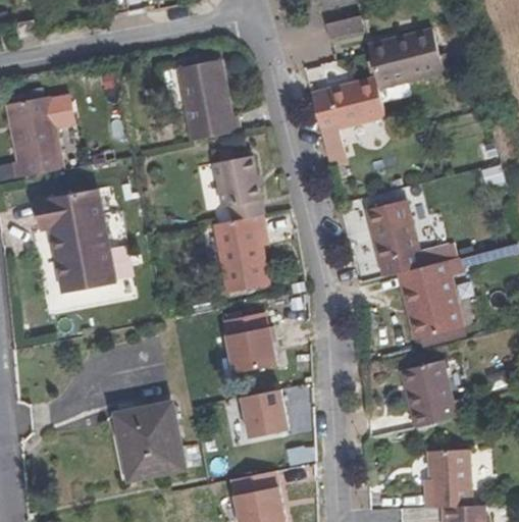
[(358,15),(323,23),(328,40),(363,32),(358,15)]
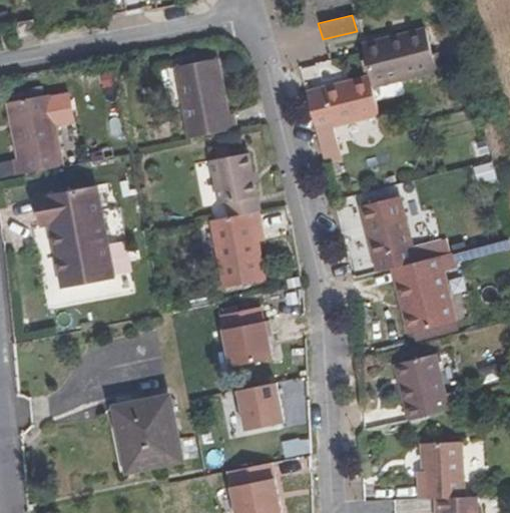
[(35,36),(32,20),(14,23),(17,40),(35,36)]
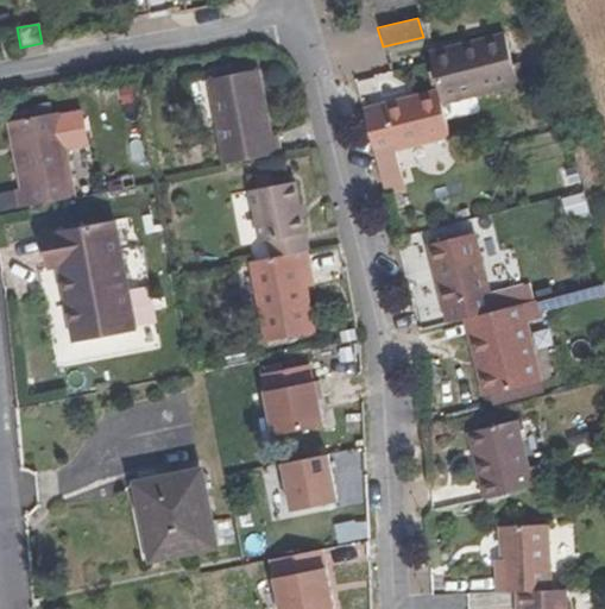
[(503,33),(427,52),(436,90),(440,105),(516,86),(503,33)]
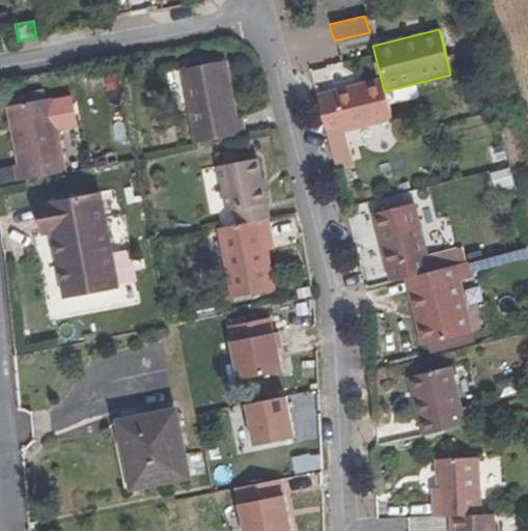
[(224,60),(179,70),(193,143),(243,134),(241,118),(235,119),(224,60)]
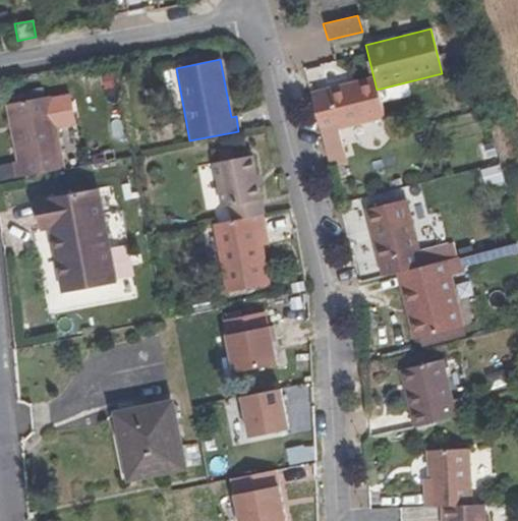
[(377,90),(373,77),(308,94),(319,134),(337,129),(384,118),(377,90)]
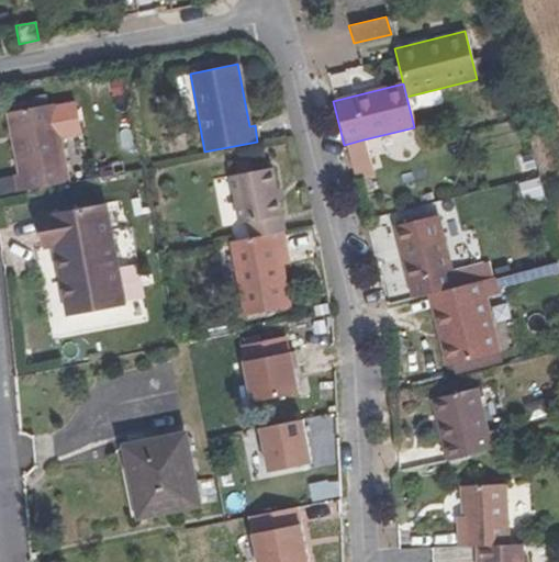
[(53,103),(6,113),(17,175),(11,176),(14,192),(68,181),(53,103)]
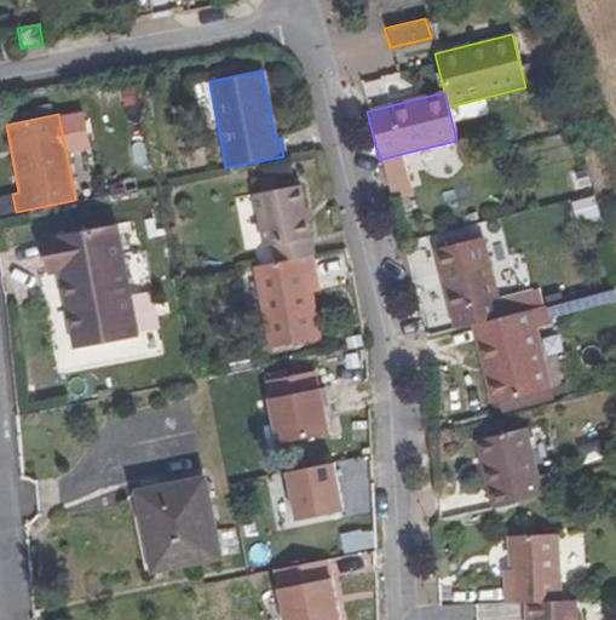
[(410,190),(401,154),(379,160),(389,196),(410,190)]
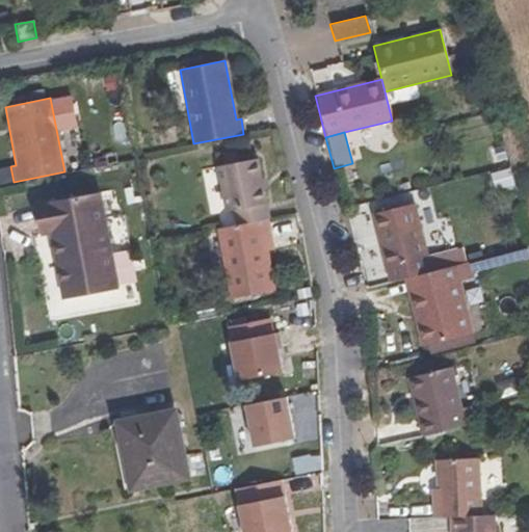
[(236,224),(267,218),(256,159),(216,166),(226,212),(233,211),(236,224)]
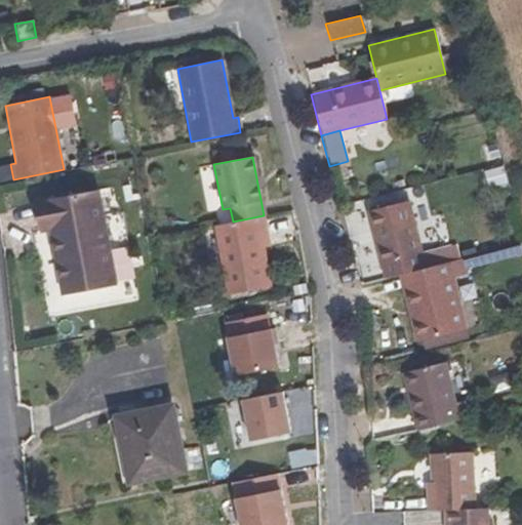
[(482,171),(488,188),(508,182),(502,165),(482,171)]
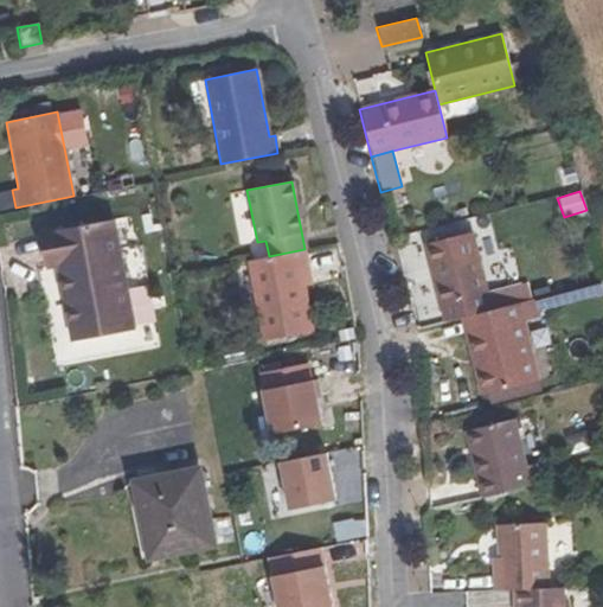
[(134,331),(113,219),(39,234),(45,269),(57,267),(71,342),(134,331)]
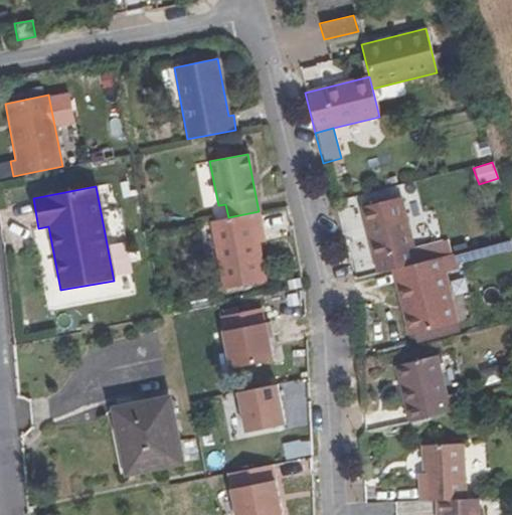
[(399,196),(360,207),(364,224),(367,223),(375,254),(372,255),(376,273),(390,269),(451,253),(448,241),(413,249),(399,196)]
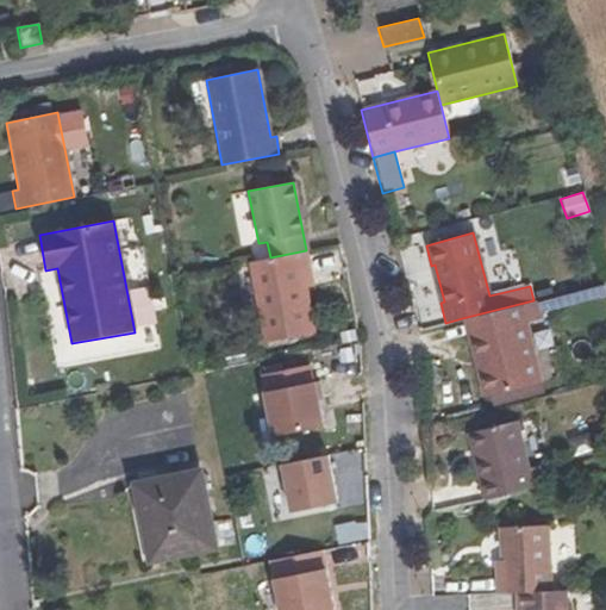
[(262,343),(314,334),(306,288),(303,271),(310,269),(306,250),(270,257),(248,262),(262,343)]
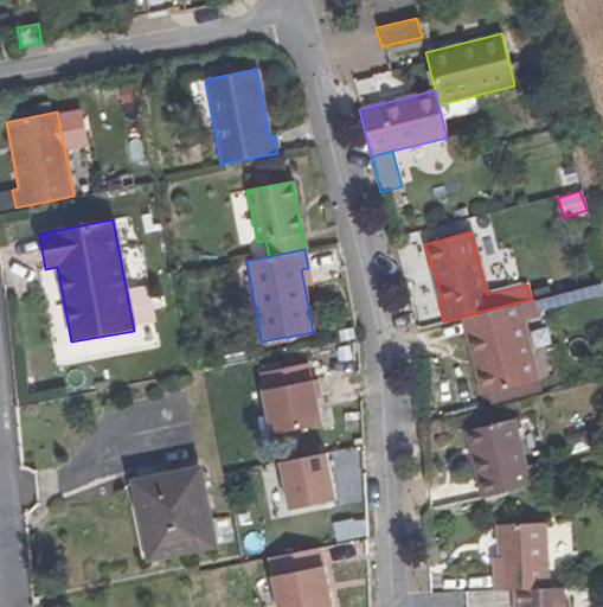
[(432,263),(429,264),(438,301),(442,300),(432,263)]
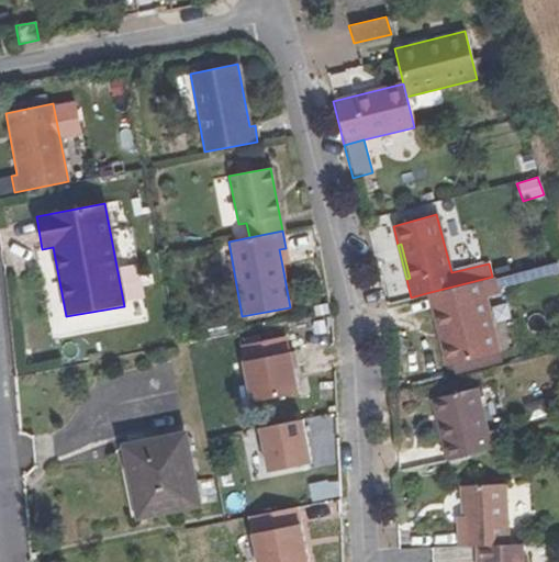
[(279,249),(282,266),(289,265),(286,248),(279,249)]
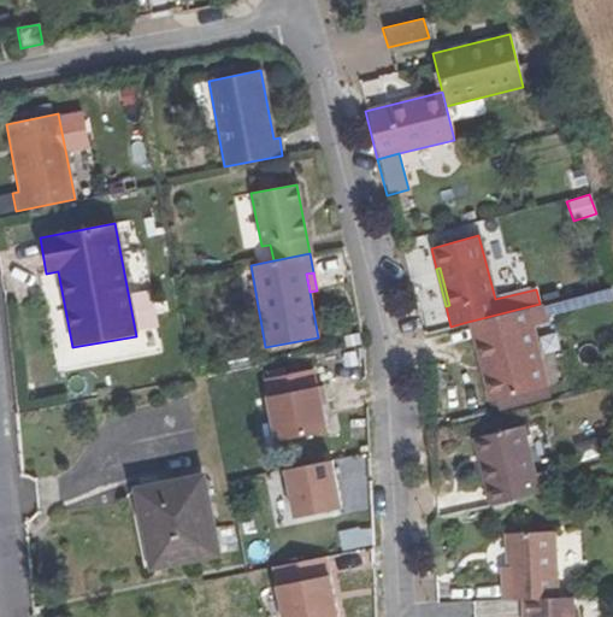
[(467,322),(478,365),(484,363),(494,401),(547,388),(531,327),(547,323),(542,304),(540,304),(467,322)]
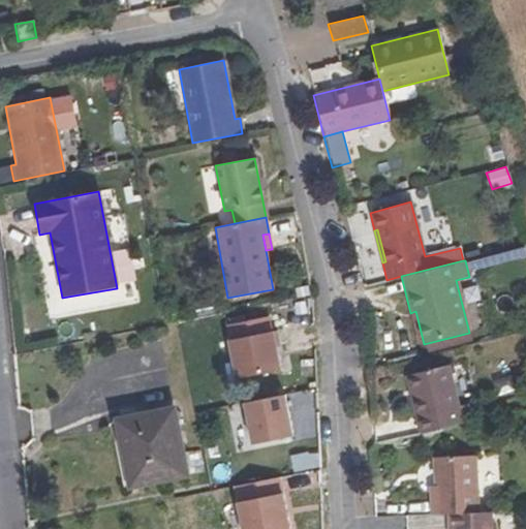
[(410,313),(419,345),(424,344),(415,311),(410,313)]
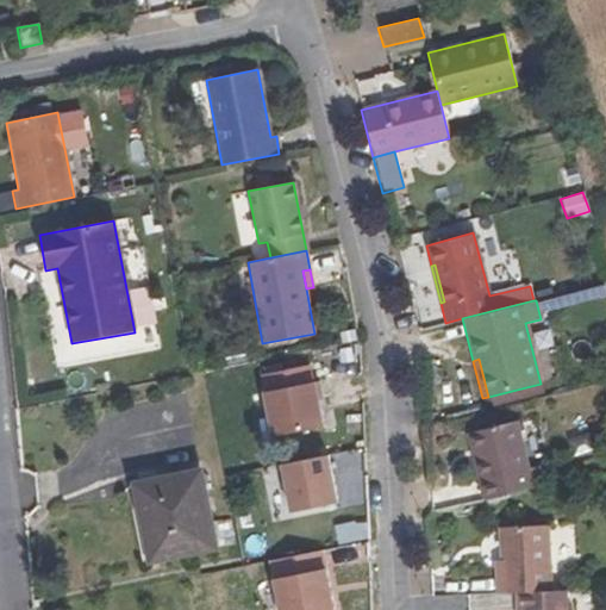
[(273,437),(322,428),(313,384),(264,392),(273,437)]
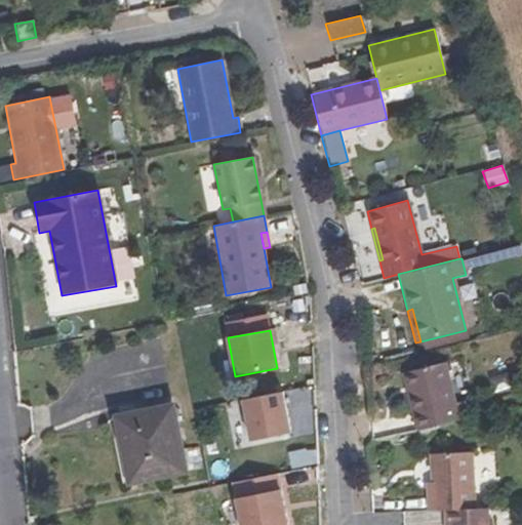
[(416,412),(420,429),(476,416),(473,400),(454,404),(444,362),(406,371),(410,388),(405,389),(411,413),(416,412)]
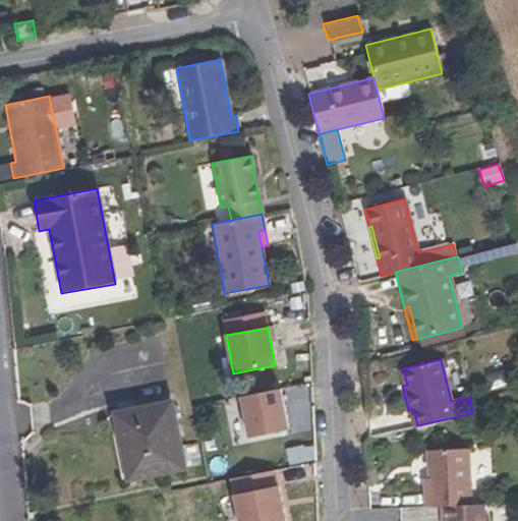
[(403,368),(398,370),(402,386),(407,385),(403,368)]
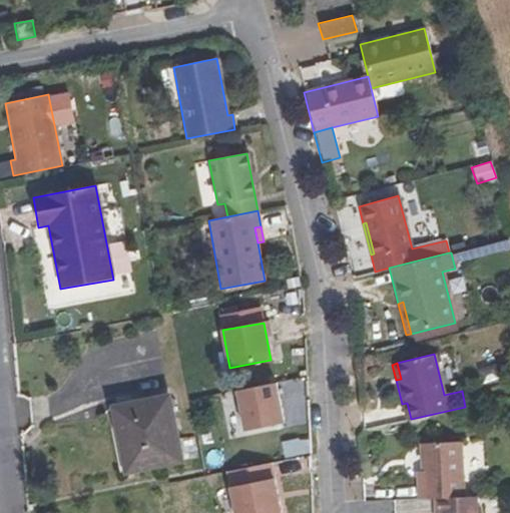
[(236,391),(244,430),(283,422),(275,383),(236,391)]
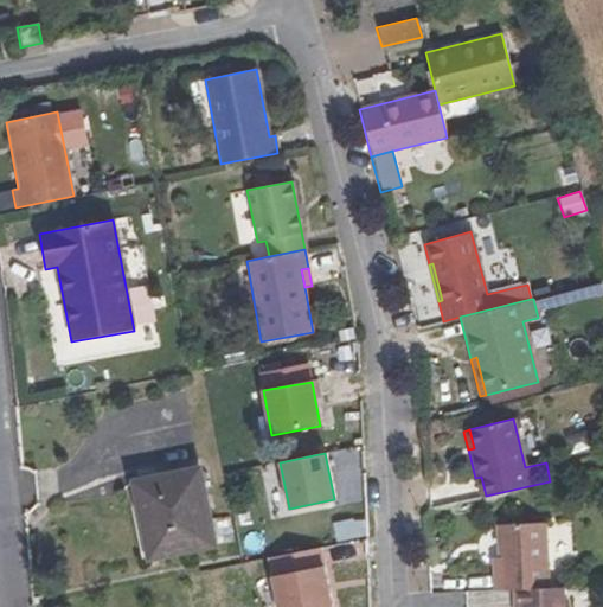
[(215,545),(198,468),(133,481),(148,560),(215,545)]
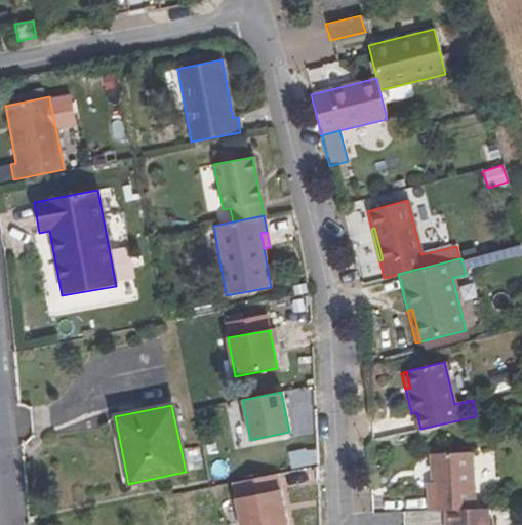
[(411,413),(415,430),(420,429),(416,412),(411,413)]
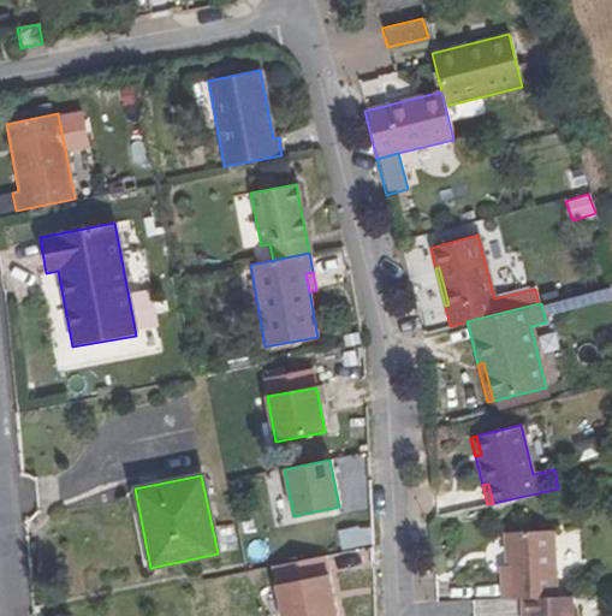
[(369,525),(336,528),(338,549),(372,545),(369,525)]
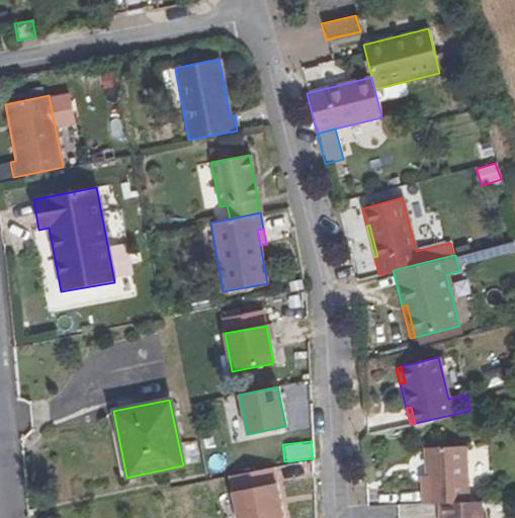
[(420,486),(421,504),(437,503),(467,501),(465,446),(423,448),(425,476),(425,486),(420,486)]
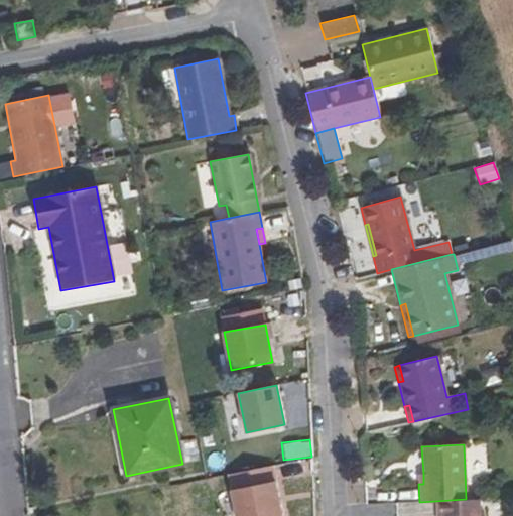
[(252,484),(256,498),(282,492),(279,478),(252,484)]
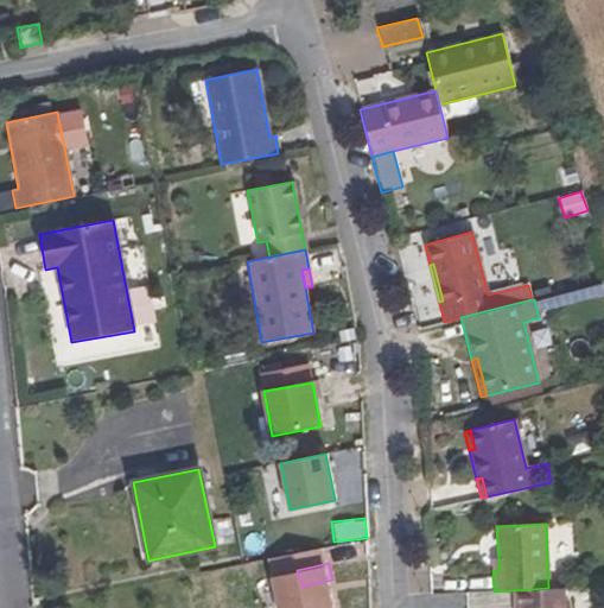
[(332,580),(302,587),(305,607),(367,607),(360,574),(332,580)]
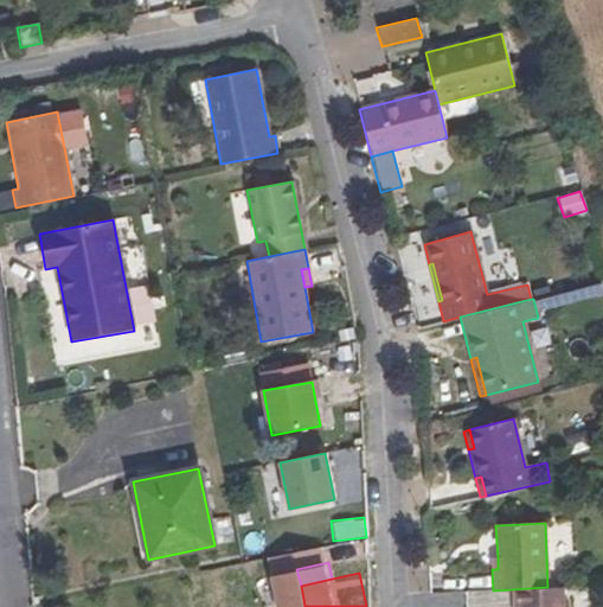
[(512,589),(512,606),(563,606),(563,587),(547,587),(512,589)]
